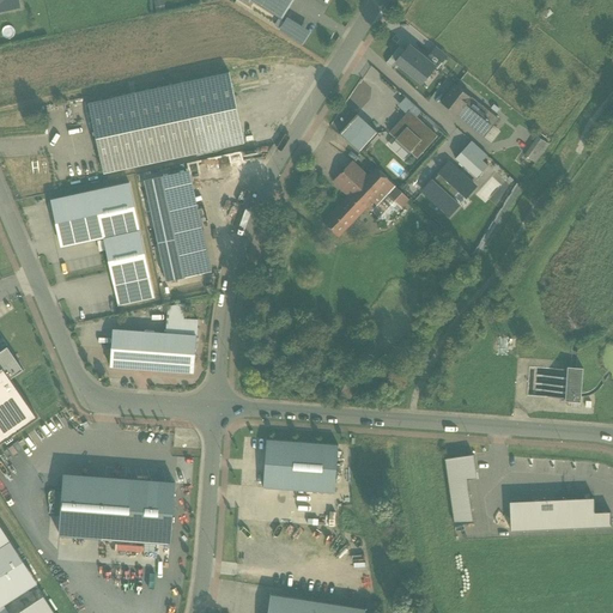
[(0,0),(0,12),(20,8),(18,0),(0,0)]
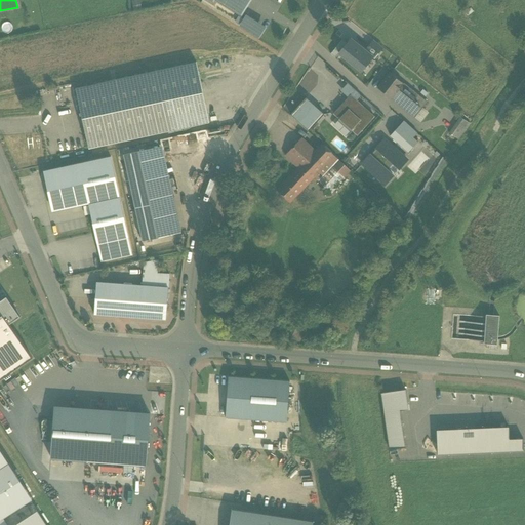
[(250,0),(209,0),(212,2),(213,0),(218,0),(241,14),(250,0)]
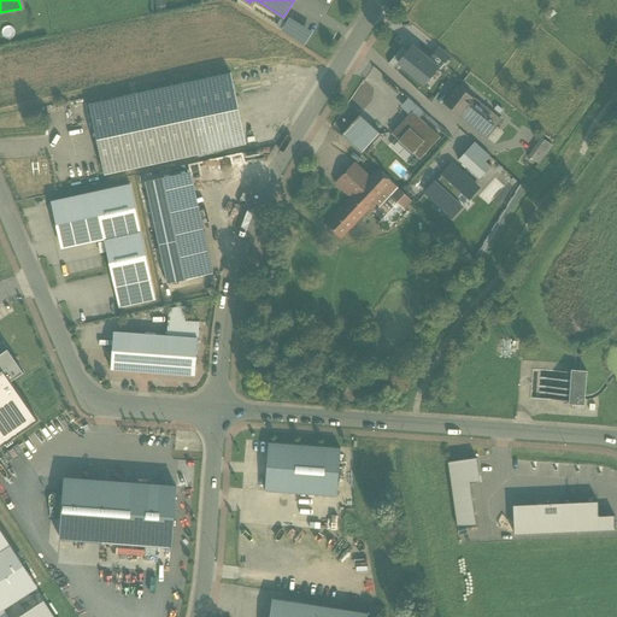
[(288,16),(280,29),(303,43),(311,30),(288,16)]
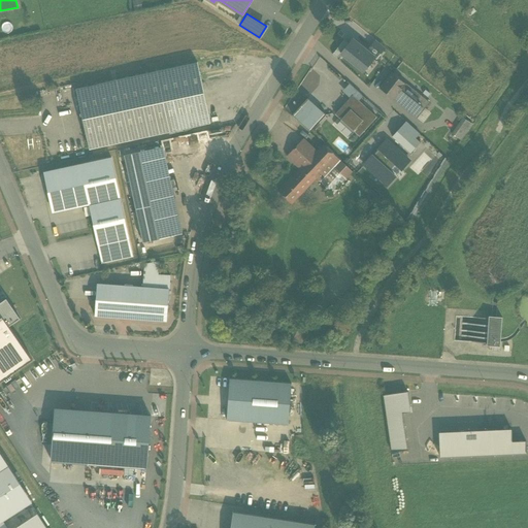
[(377,57),(351,35),(336,55),(363,75),(377,57)]
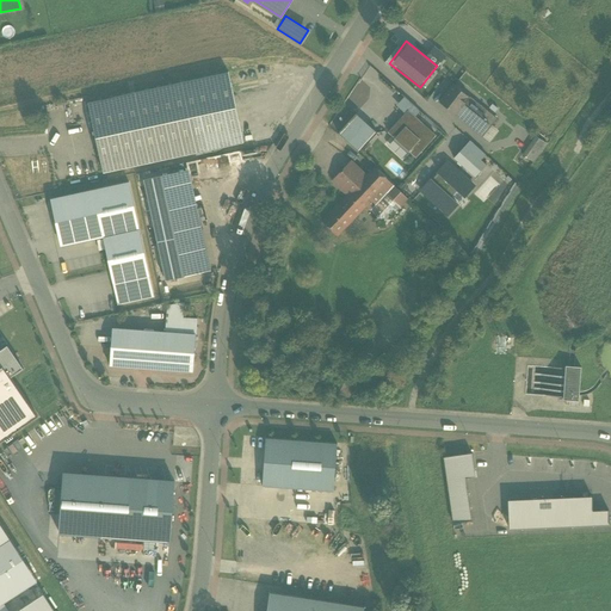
[(228,73),(88,104),(103,173),(244,143),(228,73)]
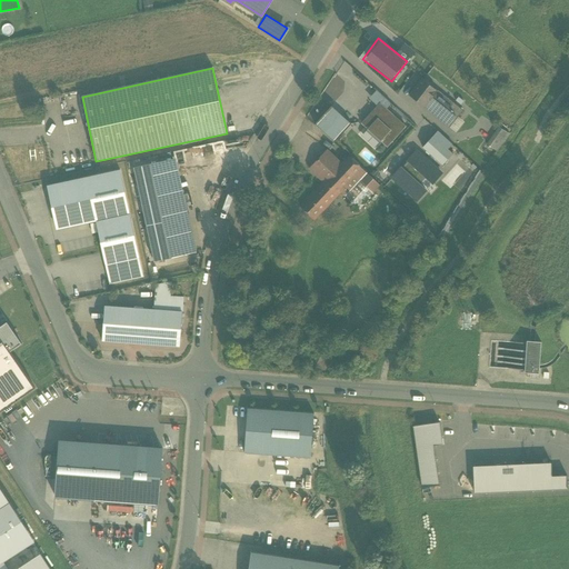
[(451,102),(437,91),(421,79),(409,96),(449,128),(462,111),(451,102)]
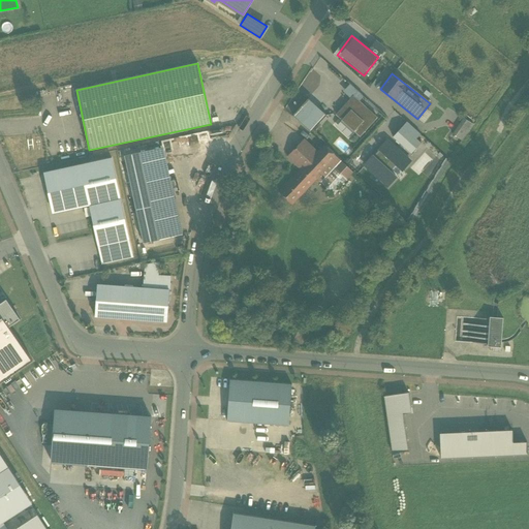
[(353,96),(359,101),(364,97),(349,85),(343,92),(350,99),(353,96)]
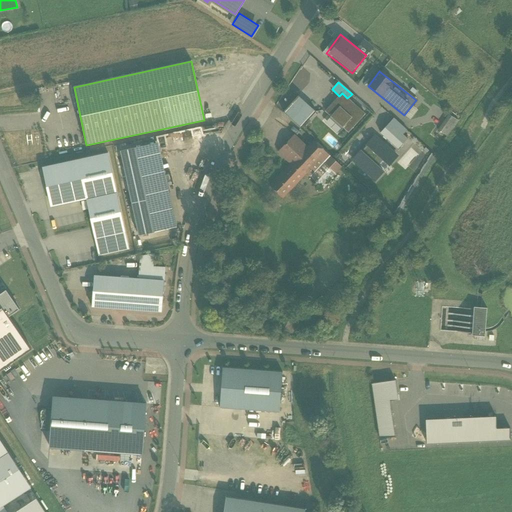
[(347,98),(342,93),(339,96),(325,111),(348,133),(365,114),(347,98)]
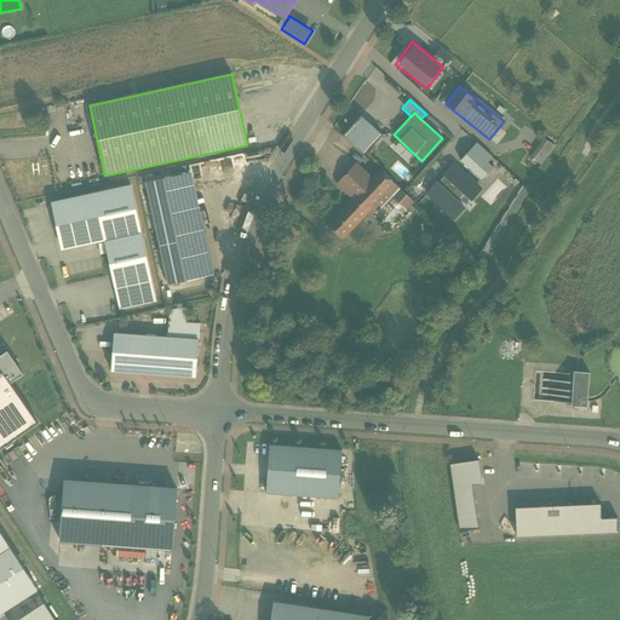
[(361,116),(343,136),(365,155),(383,136),(361,116)]
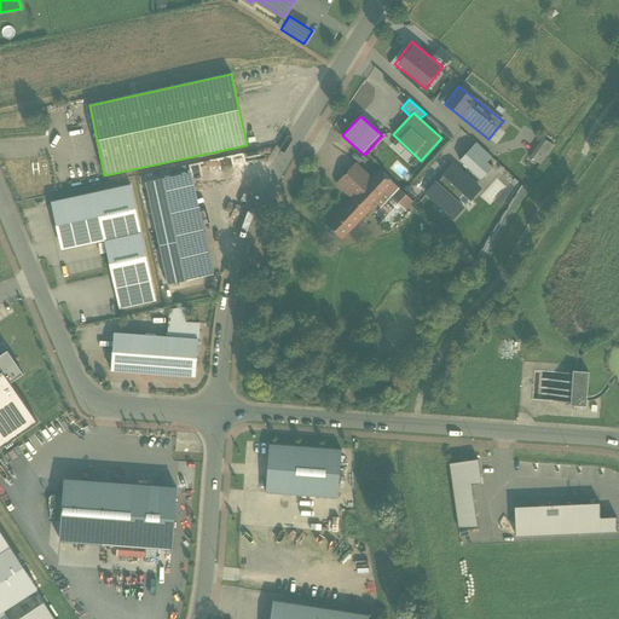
[(554,146),(543,139),(530,157),(539,165),(554,146)]
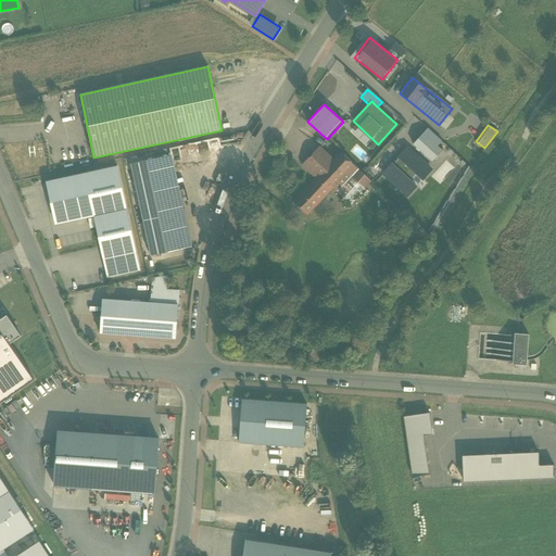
[(427,128),(413,144),(432,162),(442,151),(438,147),(442,141),(427,128)]
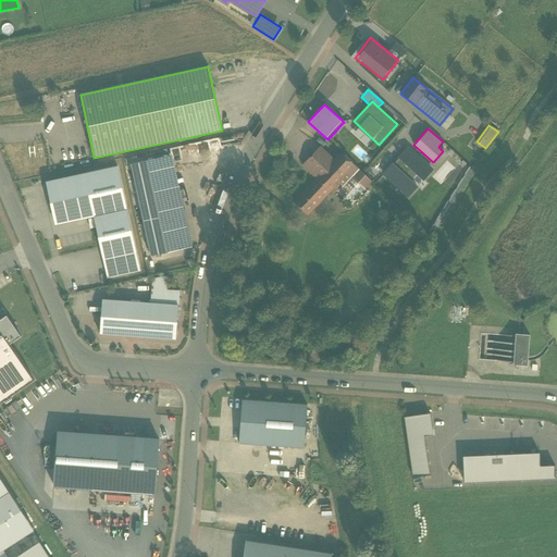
[(321,147),(302,166),(317,180),(335,161),(321,147)]
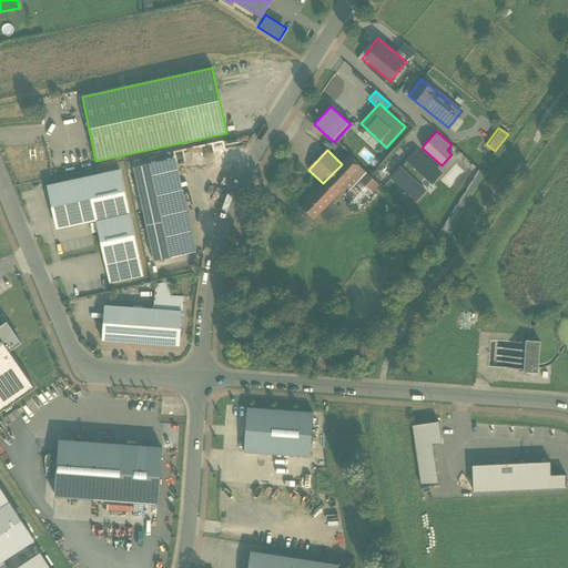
[(401,168),(392,178),(416,200),(425,191),(418,184),(425,178),(432,183),(440,173),(415,151),(407,161),(408,162),(402,169),(401,168)]
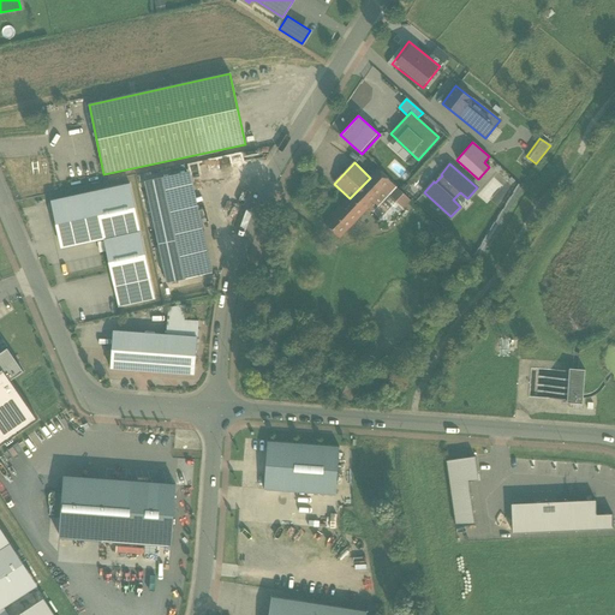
[(383,190),(366,207),(372,213),(389,196),(402,208),(410,201),(377,169),(370,178),(383,190)]
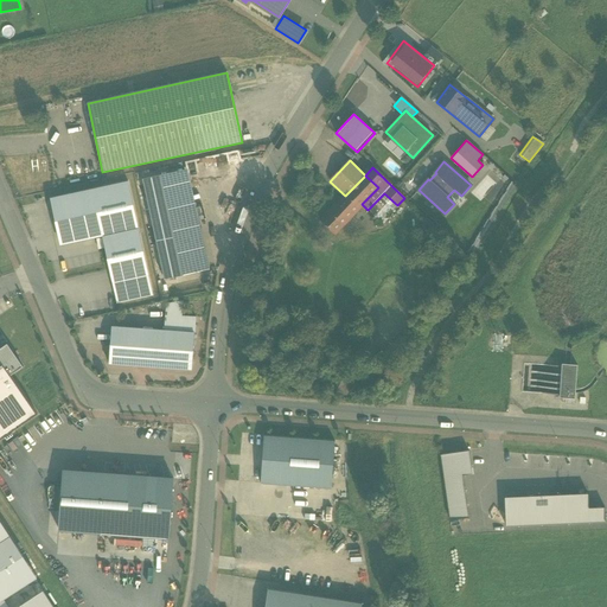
[(165,279),(209,269),(187,170),(144,179),(165,279)]
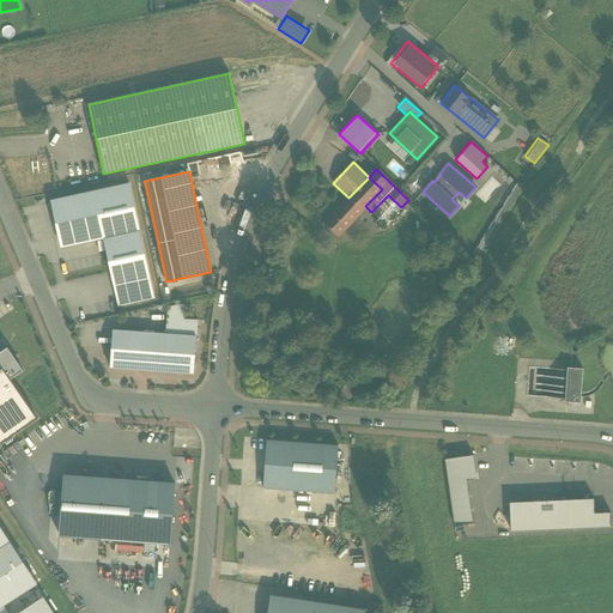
[(349,198),(325,223),(338,235),(365,206),(382,189),(369,177),(349,198)]
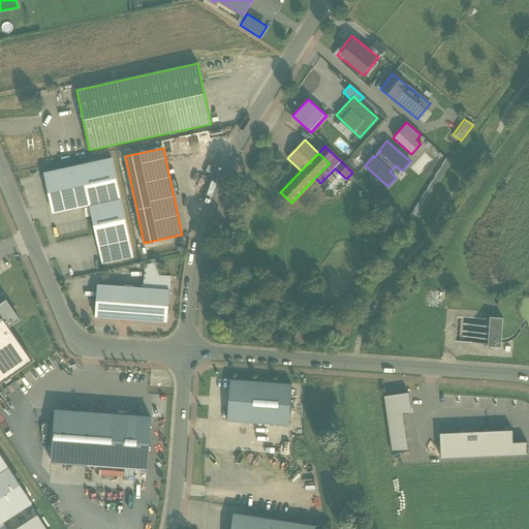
[(101,265),(132,257),(112,158),(43,173),(52,213),(88,206),(101,265)]
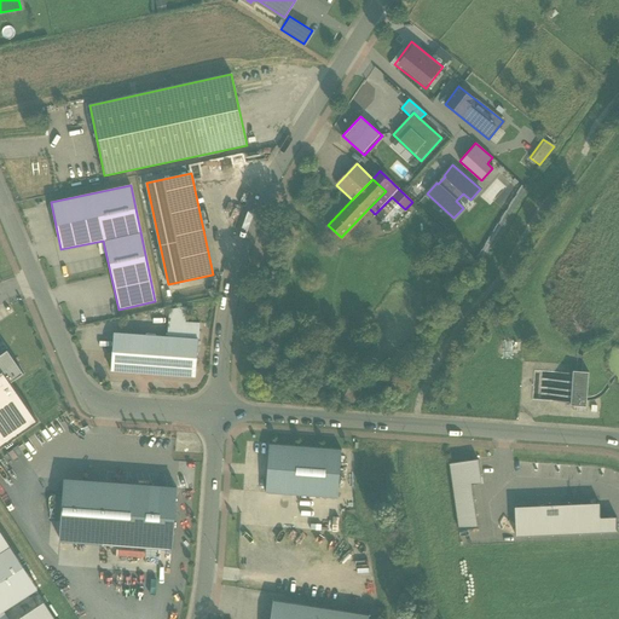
[(405,209),(392,197),(375,214),(388,226),(405,209)]
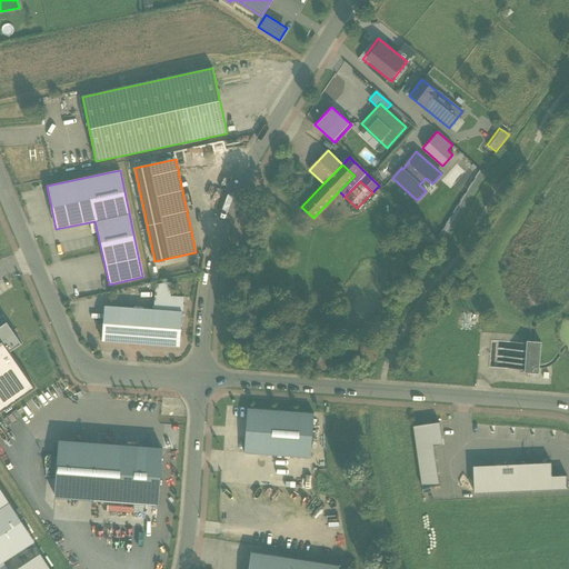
[(102,340),(180,346),(182,312),(105,307),(102,340)]
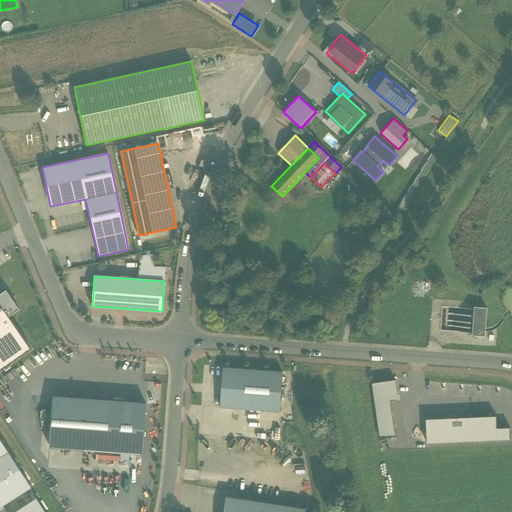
[(473,309),(457,308),(457,307),(441,306),(440,331),(455,332),(456,332),(472,333),(472,335),(485,336),(487,308),(474,307),(473,309)]
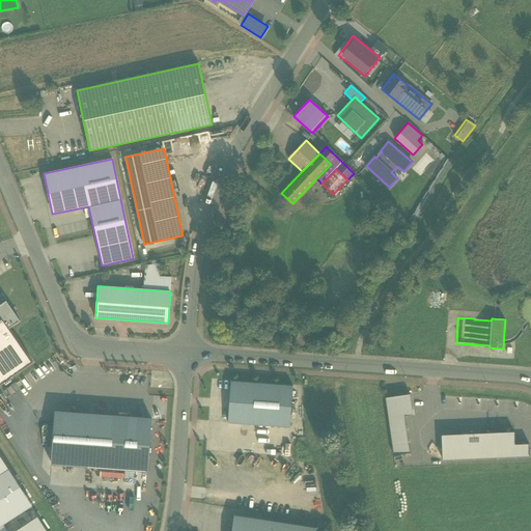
[(0,385),(32,363),(19,342),(8,329),(0,334),(0,385)]
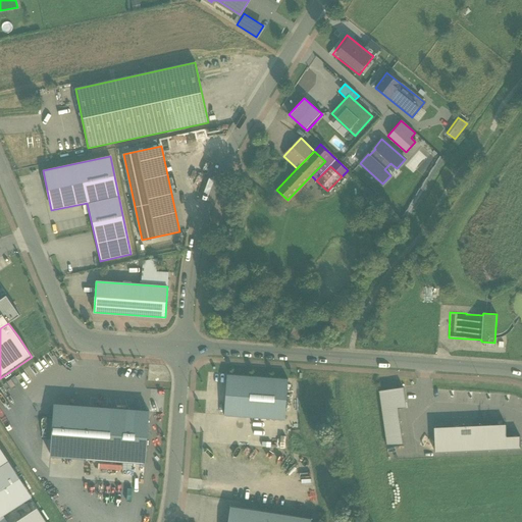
[(285,379),(225,375),(222,416),(282,420),(285,379)]
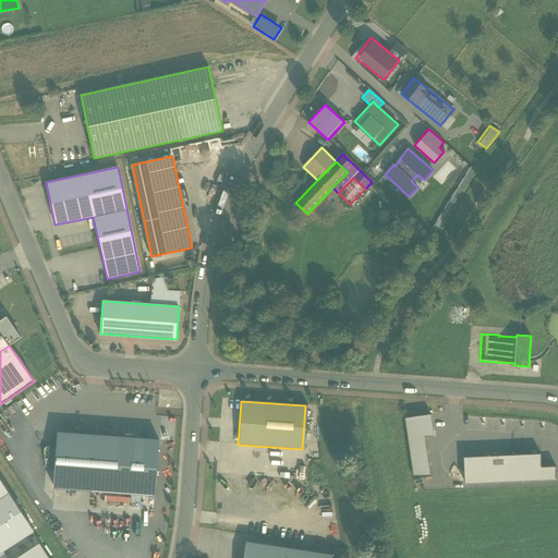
[(412,477),(429,474),(425,435),(432,434),(428,414),(403,417),(412,477)]
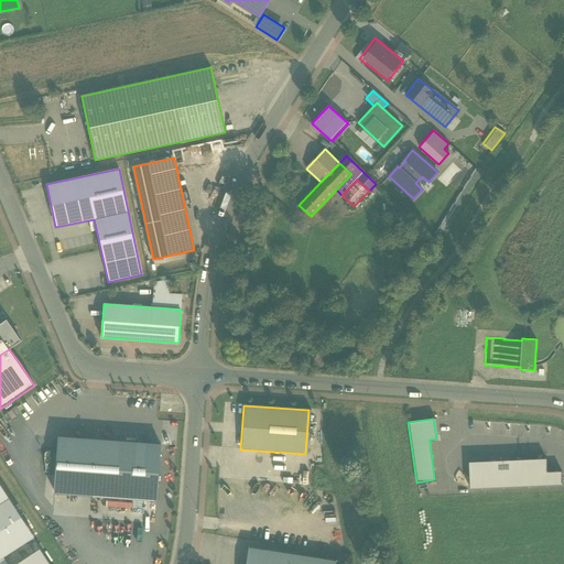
[(58,437),(55,494),(156,499),(161,444),(58,437)]
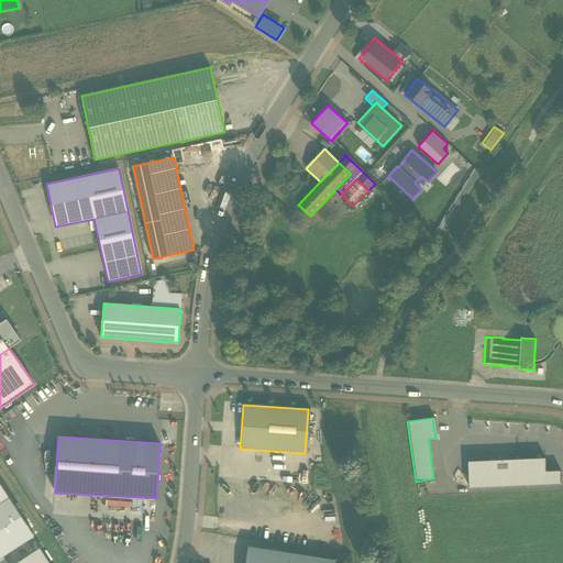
[(544,457),(467,462),(468,488),(561,483),(560,470),(545,471),(544,457)]
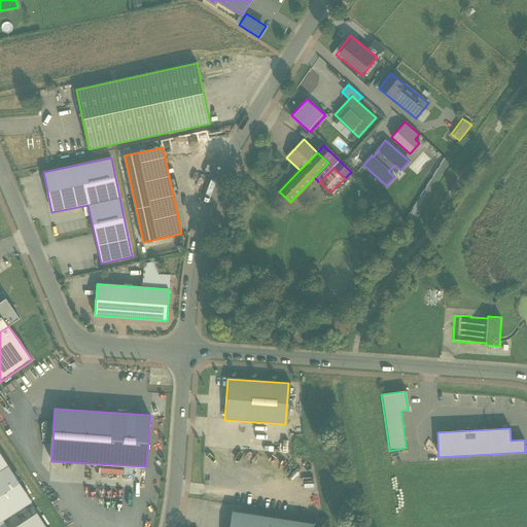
[(313,526),(314,524),(233,512),(230,526),(313,526)]
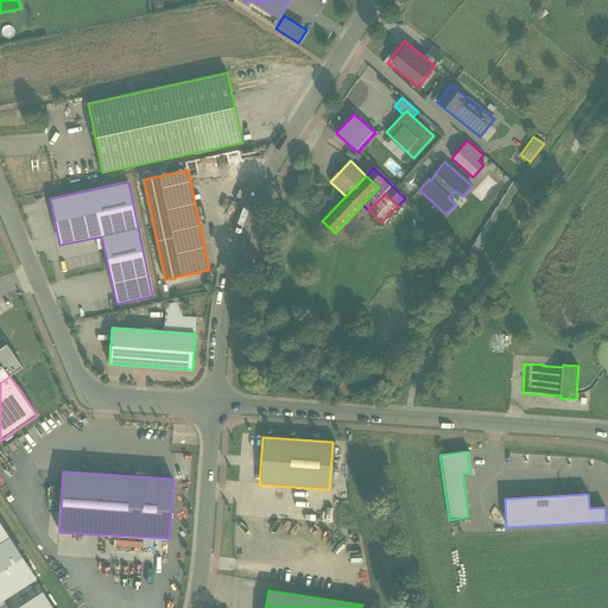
[(52,607),(43,591),(17,607),(52,607)]
